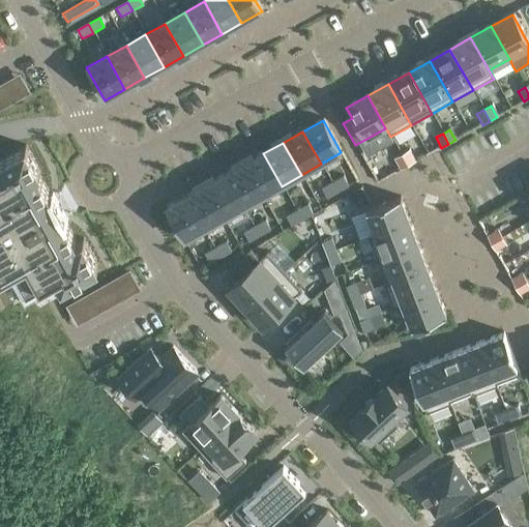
[(83,240),(76,244),(64,223),(66,222),(65,220),(62,213),(61,211),(61,212),(57,205),(56,203),(53,197),(52,195),(50,197),(37,175),(39,174),(25,148),(0,160),(0,177),(0,272),(0,274),(0,273),(1,274),(12,267),(26,291),(55,275),(62,287),(97,267),(83,240)]
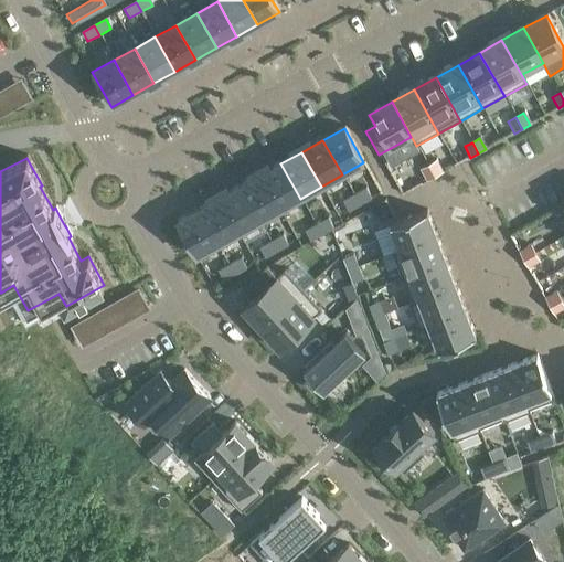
[(436,162),(428,167),(435,178),(443,173),(436,162)]
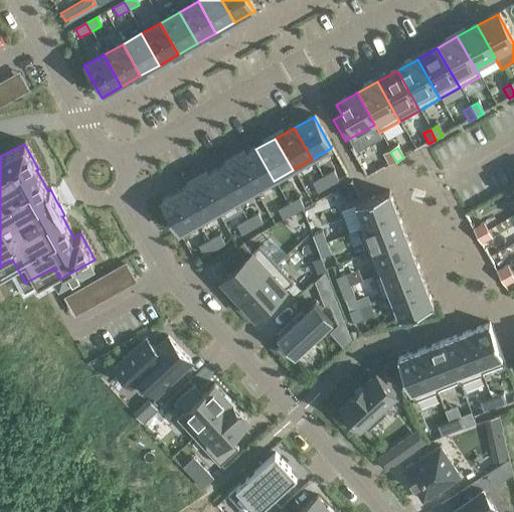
[(254,191),(274,181),(255,149),(237,160),(254,191)]
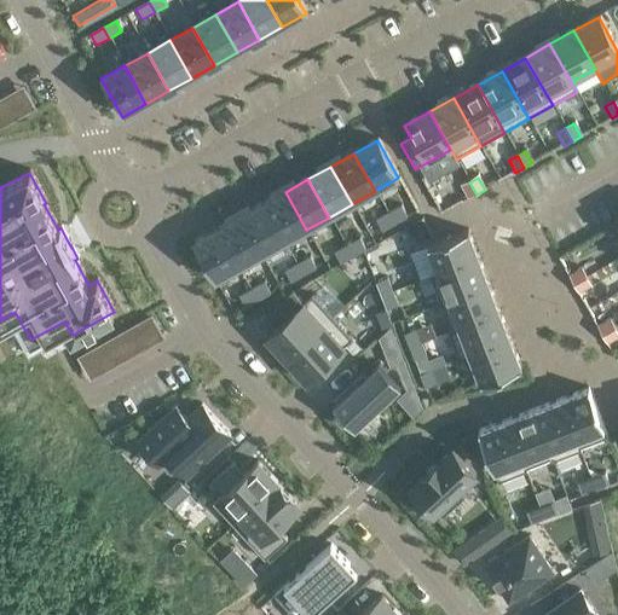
[(468,199),(477,195),(469,183),(461,187),(468,199)]
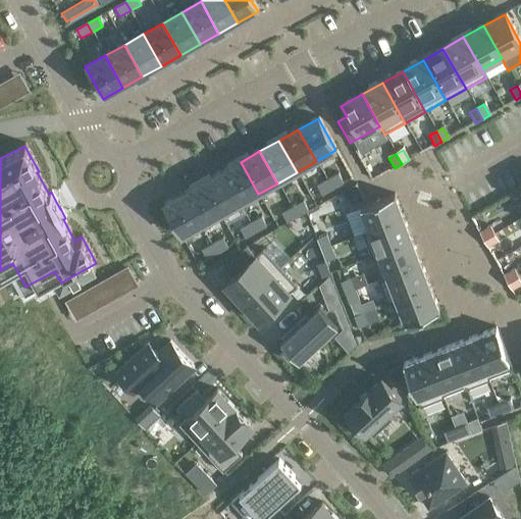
[(239,205),(258,194),(241,162),(221,172),(239,205)]
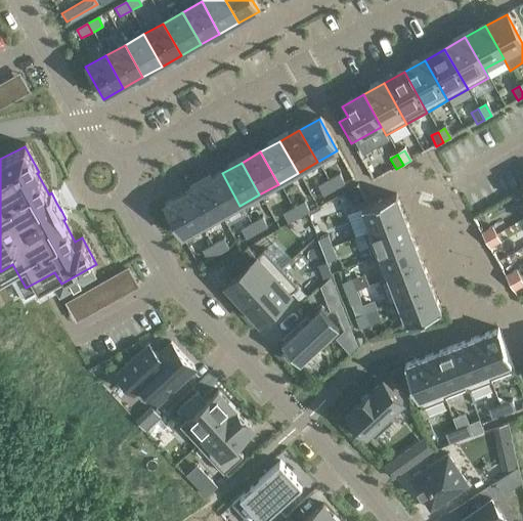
[(220,216),(240,206),(222,173),(203,184),(220,216)]
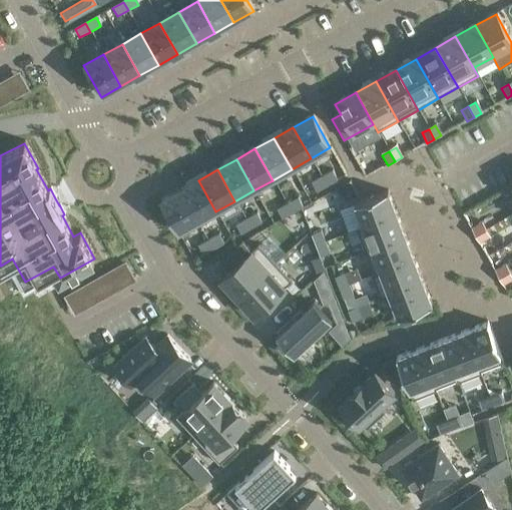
[(321,178),(326,186),(337,180),(332,172),(321,178)]
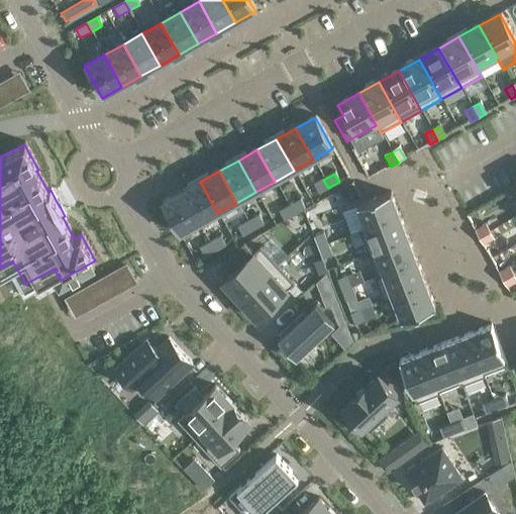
[(323,180),(313,185),(318,194),(328,188),(323,180)]
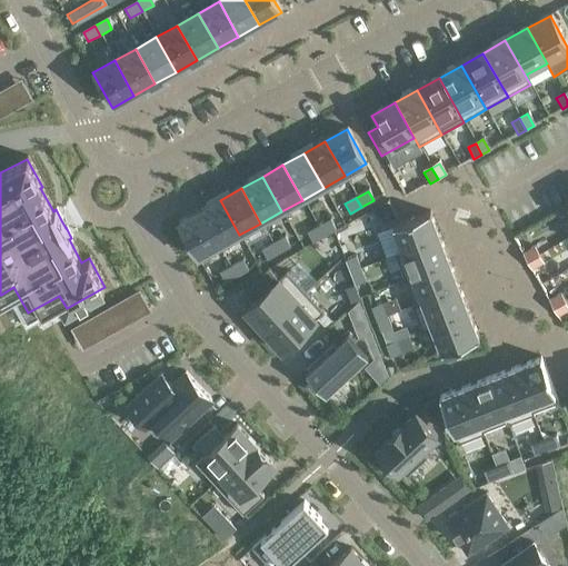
[(219,247),(239,235),(220,200),(199,211),(219,247)]
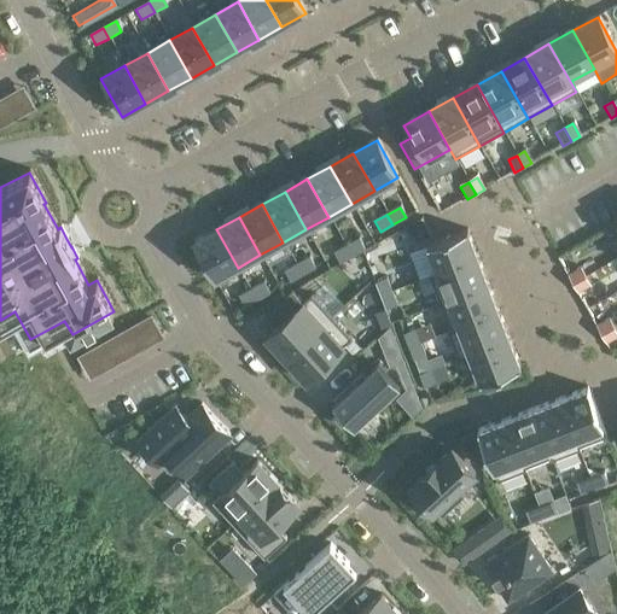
[(214,281),(238,268),(216,229),(192,243),(214,281)]
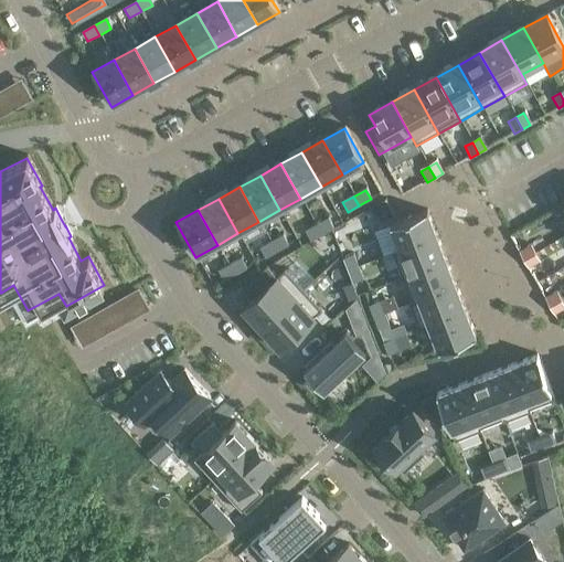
[(426,212),(390,226),(400,252),(436,237),(426,212)]
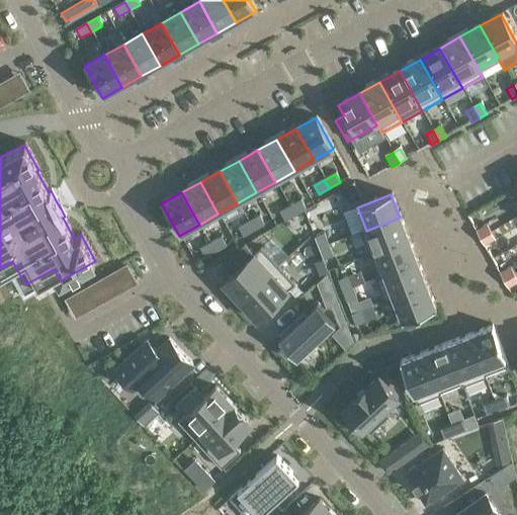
[(300,201),(289,207),(294,217),(306,210),(300,201)]
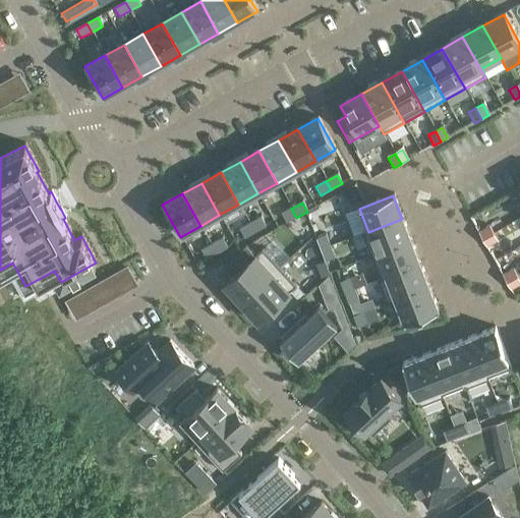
[(291,209),(281,215),(286,224),(296,218),(291,209)]
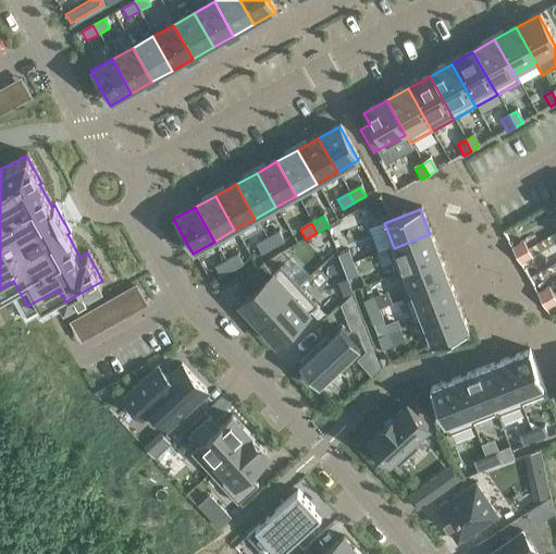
[(279,233),(267,239),(272,249),(283,243),(279,233)]
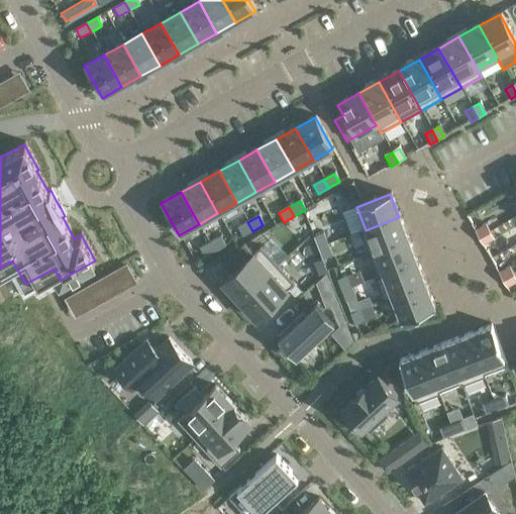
[(366,230),(358,233),(368,255),(408,240),(399,217),(366,230)]
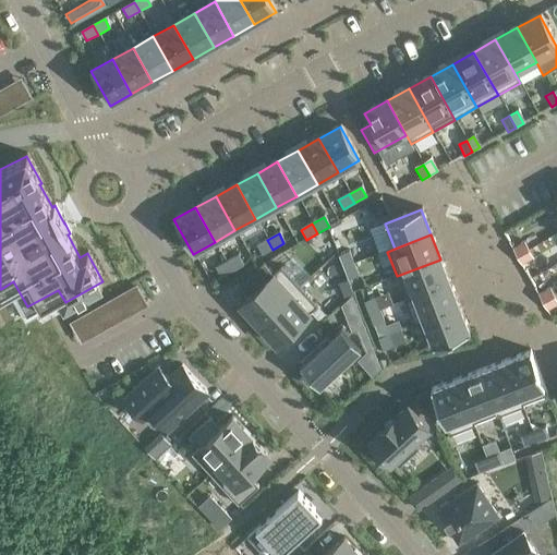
[(267,240),(256,246),(261,255),(273,250),(267,240)]
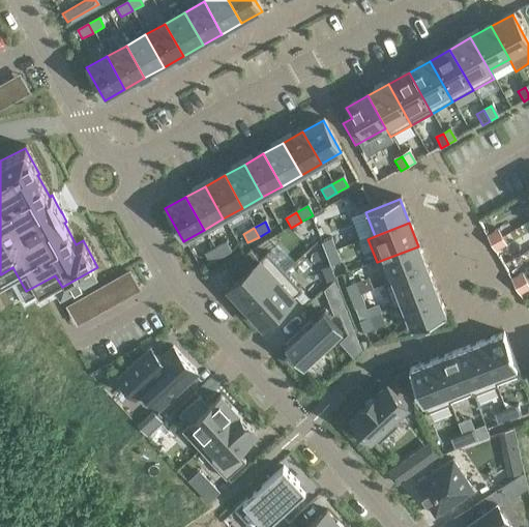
[(498,231),(487,237),(491,245),(502,238),(498,231)]
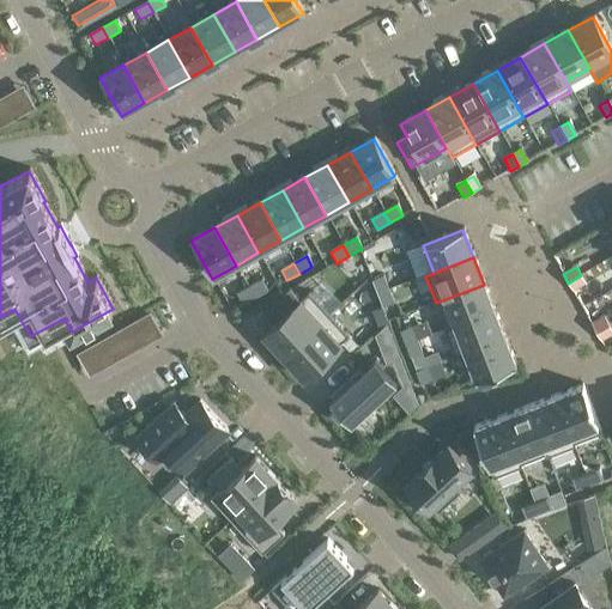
[(581,275),(568,284),(573,292),(586,284),(581,275)]
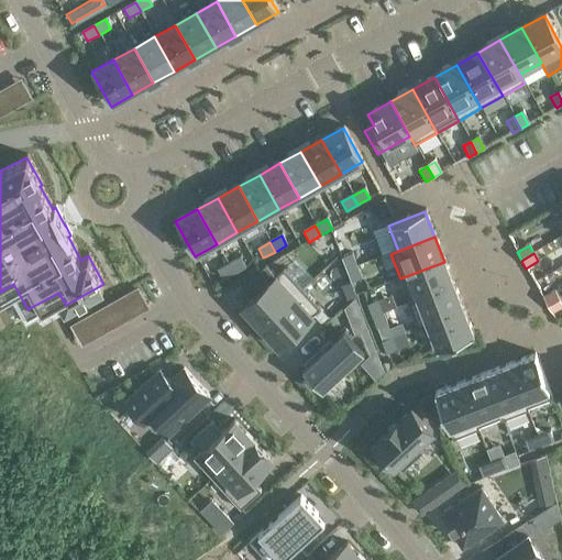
[(351,255),(341,259),(345,271),(355,267),(351,255)]
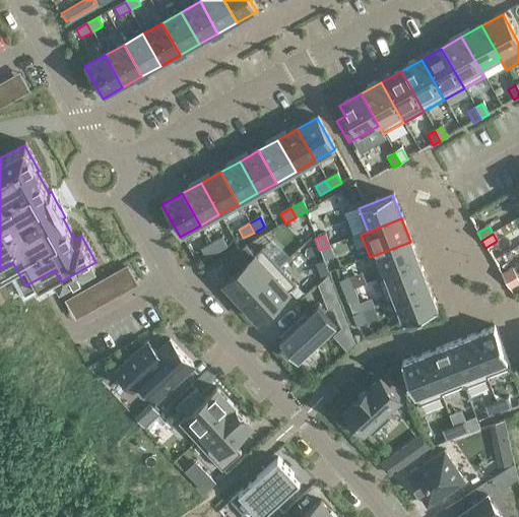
[(221,239),(210,245),(215,254),(226,248),(221,239)]
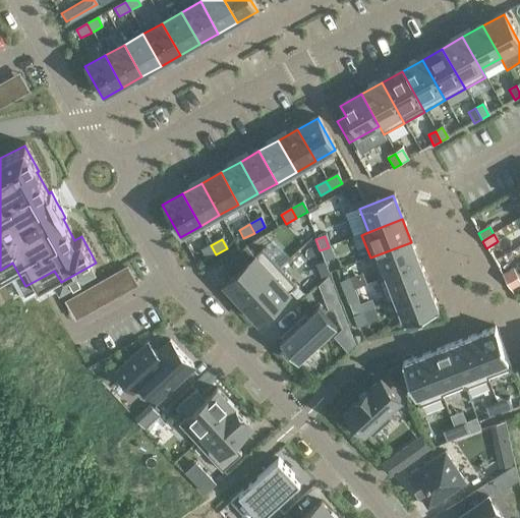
[(411,242),(370,257),(379,280),(377,281),(420,265),(411,242)]
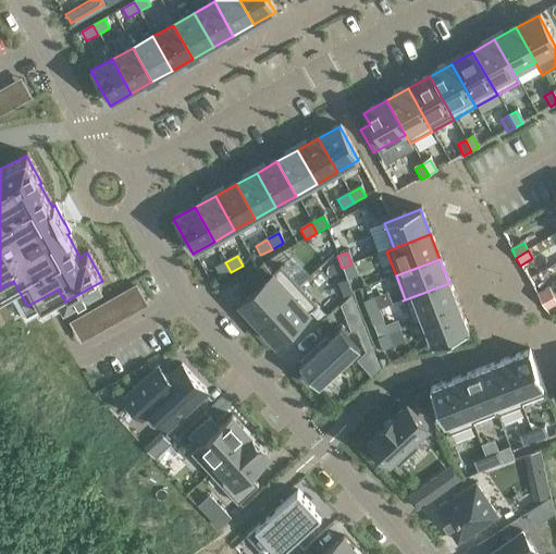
[(225,262),(214,269),(220,279),(231,272),(225,262)]
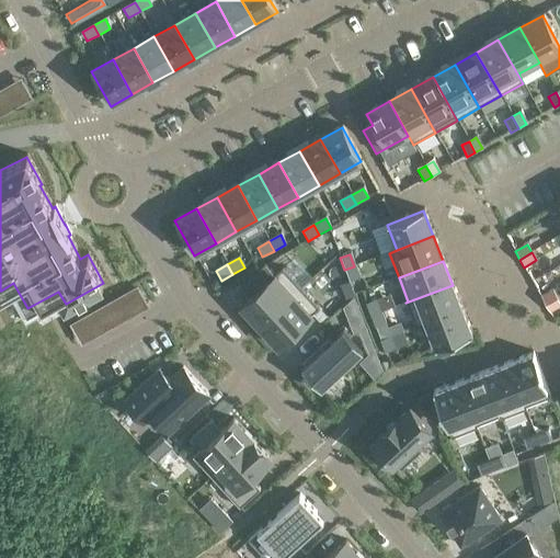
[(253,295),(241,307),(260,327),(300,289),(282,270),(274,276),(263,265),(243,285),(253,295)]
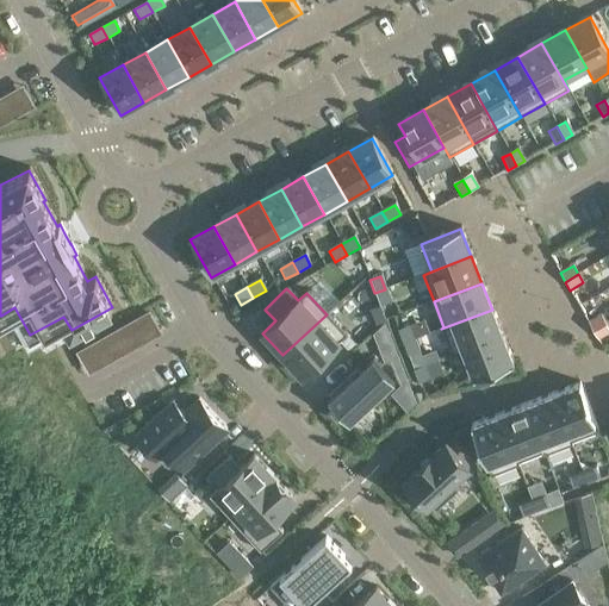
[(385,289),(374,293),(380,307),(391,303),(385,289)]
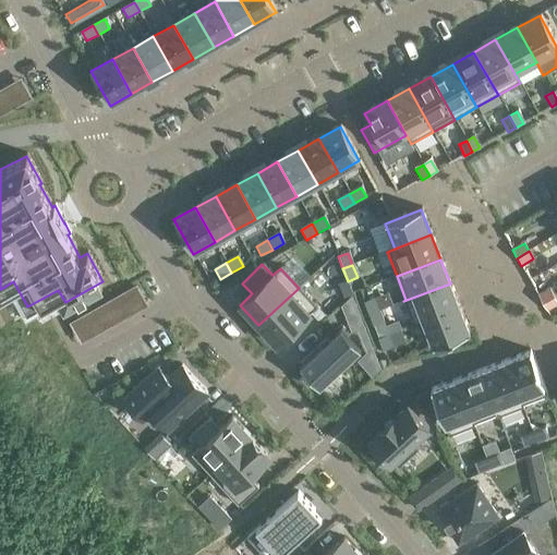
[(347,281),(338,285),(343,299),(352,296),(347,281)]
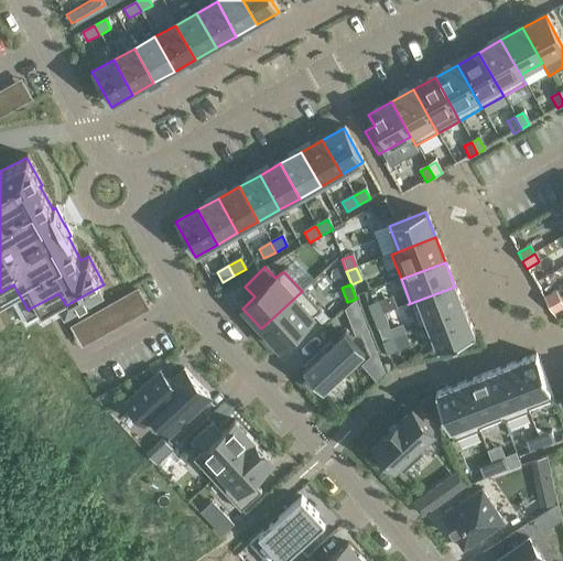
[(455,287),(408,304),(418,330),(464,311),(455,287)]
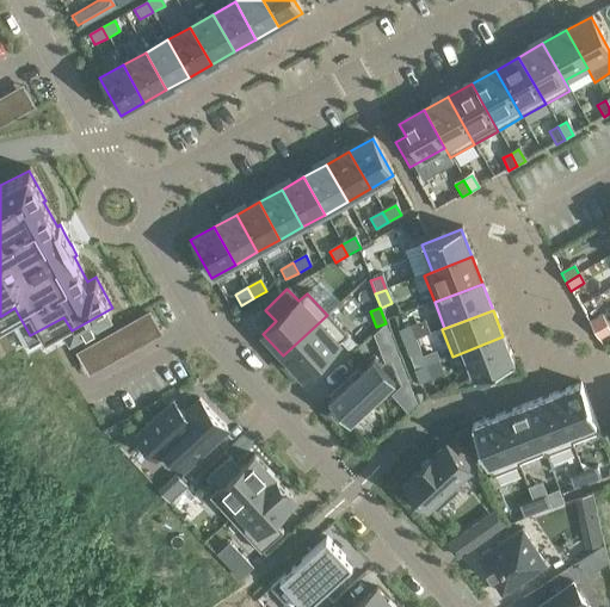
[(327,315),(283,355),(303,378),(347,338),(327,315)]
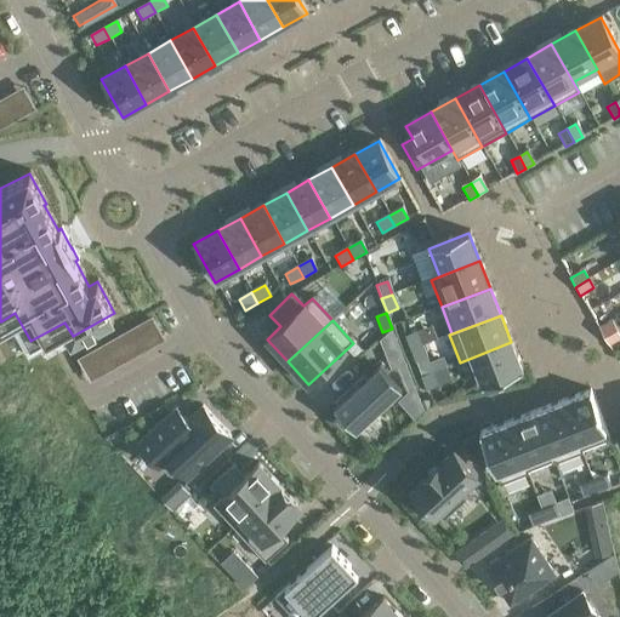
[(612,321),(598,329),(603,337),(616,330),(612,321)]
